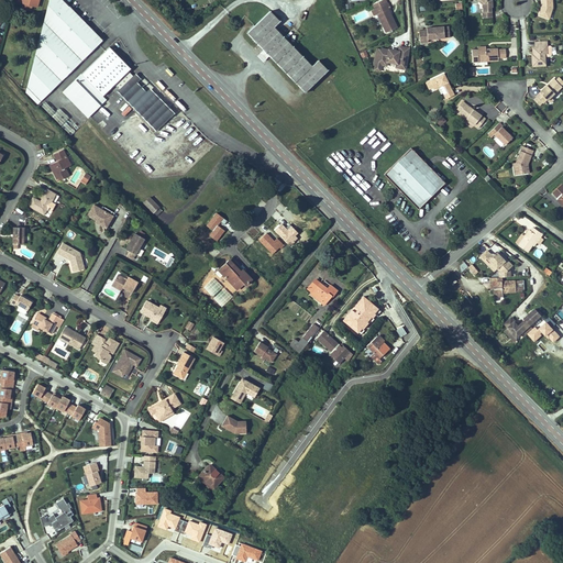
[(50,0),(28,88),(37,103),(102,40),(92,30),(63,0),(50,0)]
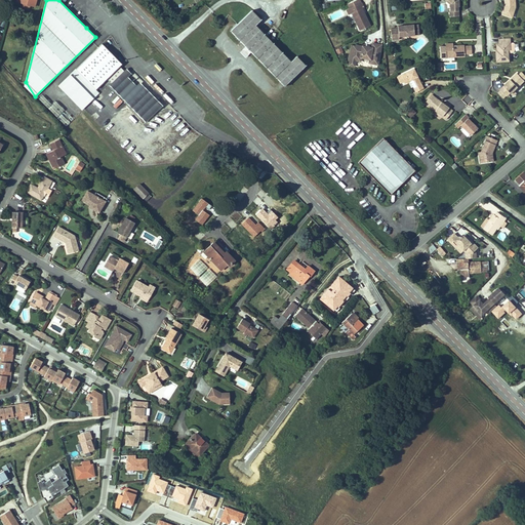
[(370,26),(365,15),(363,13),(364,12),(362,8),(364,8),(361,3),(359,0),(356,0),(348,4),(350,8),(347,9),(349,14),(352,13),(360,31),(370,26)]
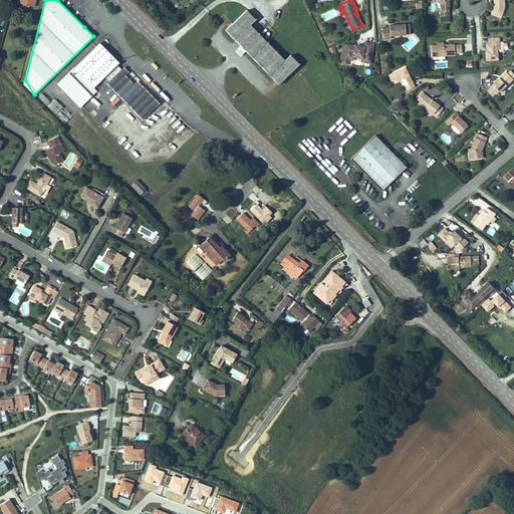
[(449,0),(439,0),(442,3),(443,7),(441,7),(441,11),(440,11),(440,16),(449,16),(449,7),(450,7),(449,0)]
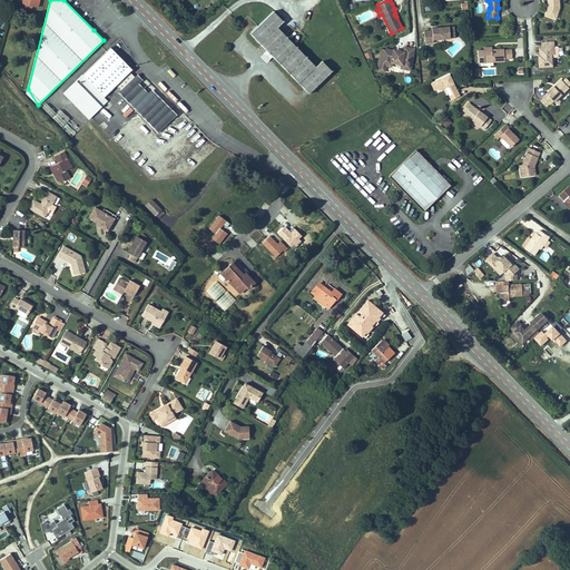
[(560,8),(559,0),(548,0),(549,5),(550,5),(550,7),(549,8),(546,16),(554,18),(557,13),(558,13),(560,8)]
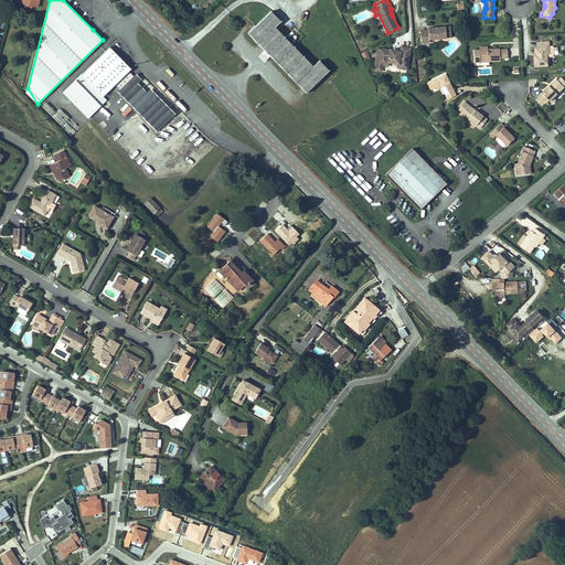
[(307,93),(329,71),(319,61),(313,66),(277,30),(284,24),(270,11),(248,33),(254,39),(253,40),(255,41),(255,42),(257,43),(256,44),(258,44),(258,45),(260,46),(265,51),(262,53),(267,59),(270,56),(272,54),(298,82),(301,87),(307,93)]
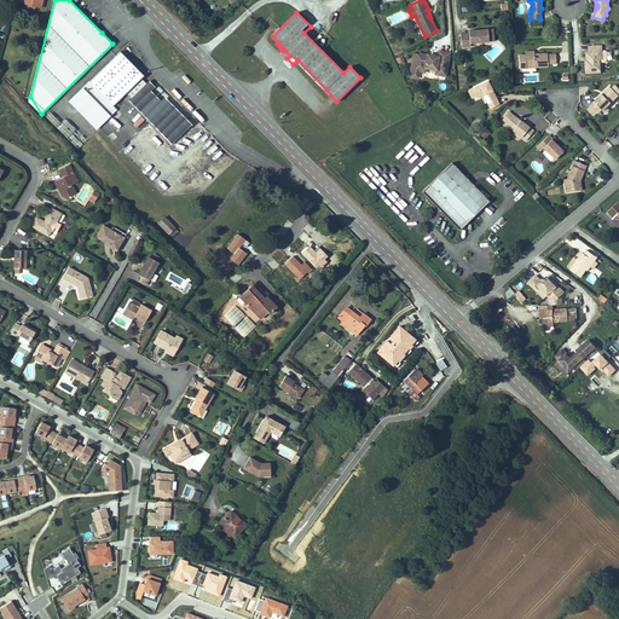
[(489,41),(489,29),(487,29),(469,30),(469,33),(461,34),(462,47),(470,47),(470,44),(489,42),(489,41)]
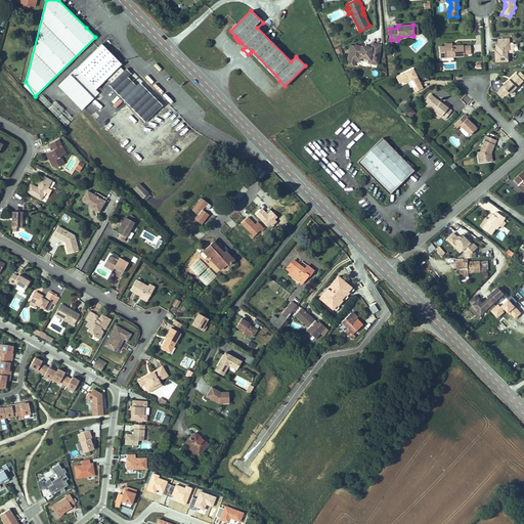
[(509,61),(508,50),(508,44),(510,44),(510,38),(498,39),(498,43),(499,43),(500,52),(495,52),(496,62),(509,61)]
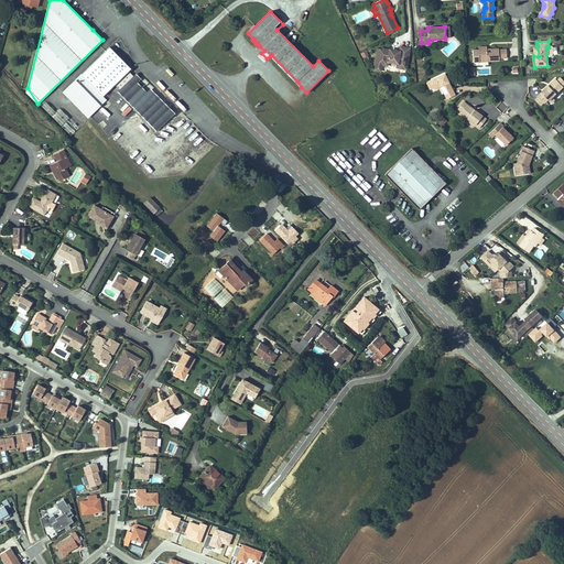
[(407,65),(410,49),(400,46),(399,52),(397,51),(397,52),(392,51),(390,50),(390,51),(382,49),(381,50),(377,50),(375,65),(376,65),(381,66),(381,65),(387,66),(388,62),(398,63),(407,65)]
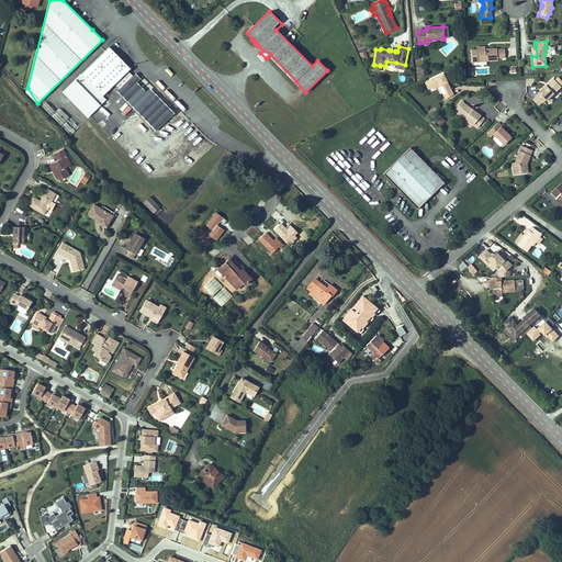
[(127,71),(131,68),(109,47),(64,92),(88,116),(89,115),(104,100),(101,97),(115,83),(127,71)]
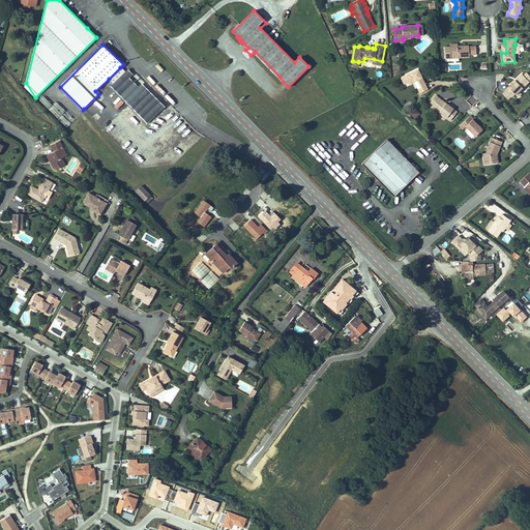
[(476,54),(476,50),(469,51),(469,47),(469,46),(462,47),(462,50),(458,50),(458,47),(450,47),(450,58),(469,57),(469,55),(476,54)]
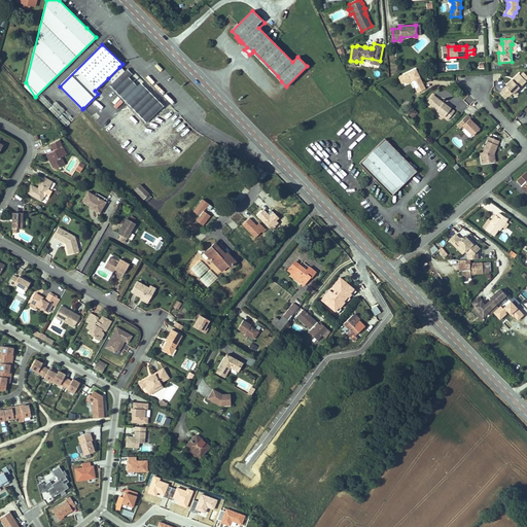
[(278,76),(253,50),(252,53),(285,86),(286,86),(281,81),(278,76)]
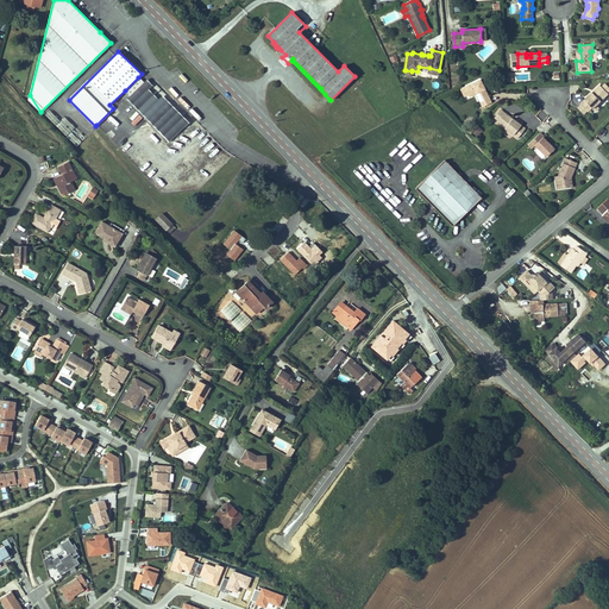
[(139,77),(138,77),(125,90),(125,92),(126,94),(123,98),(125,101),(127,99),(149,120),(146,123),(151,126),(152,125),(169,142),(186,125),(159,98),(157,101),(146,90),(144,87),(145,87),(144,83),(144,82),(139,77)]
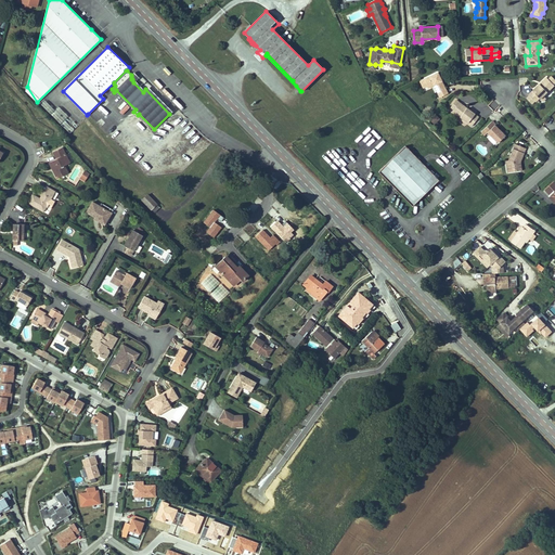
[(427,88),(437,84),(441,92),(438,93),(440,98),(448,93),(437,73),(420,81),(423,88),(426,86),(427,88)]
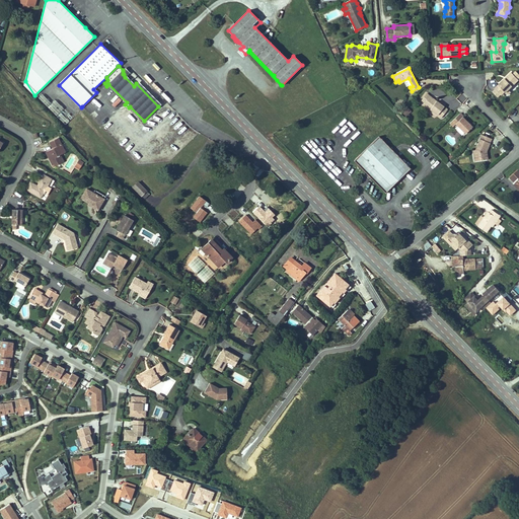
[(509,89),(518,80),(518,79),(518,77),(518,74),(516,71),(513,74),(511,72),(506,78),(507,78),(505,80),(504,79),(495,88),(496,89),(501,94),(501,95),(505,91),(506,92),(509,89)]
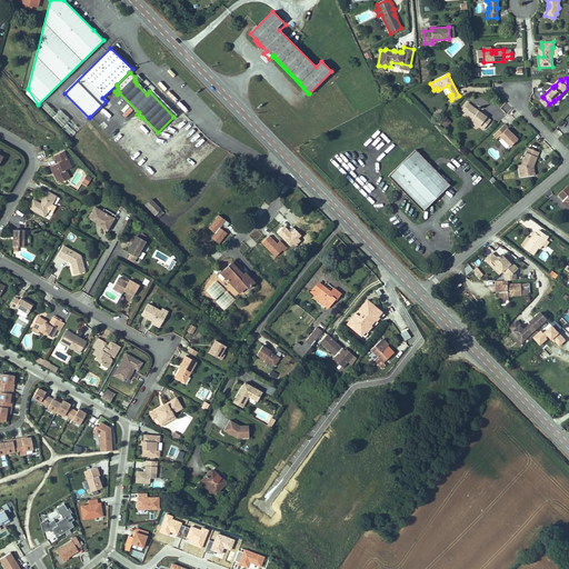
[(66,123),(70,120),(59,109),(56,113),(46,103),(42,108),(51,117),(71,137),(76,133),(66,123)]
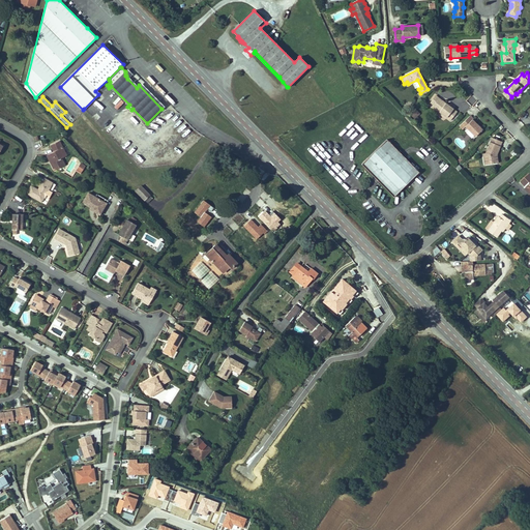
[(457,112),(448,105),(447,106),(445,105),(446,104),(438,97),(434,105),(432,107),(439,112),(447,117),(450,120),(457,112)]
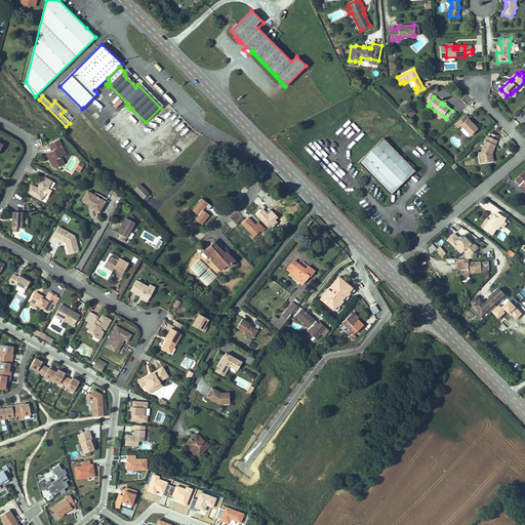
[(113,106),(116,109),(122,102),(120,98),(113,106)]
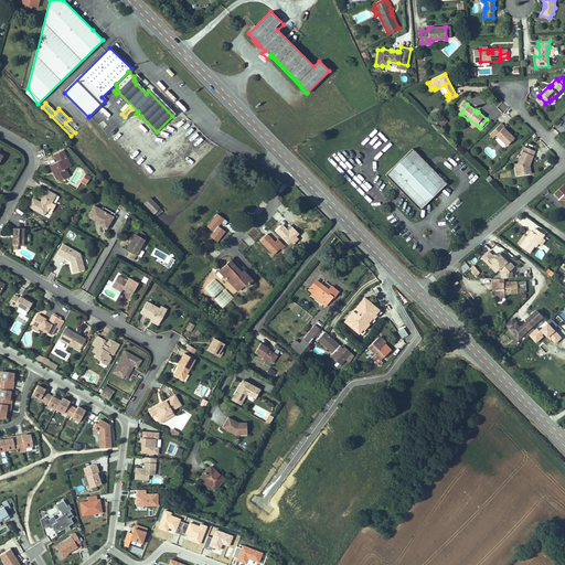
[(444,117),(437,123),(441,127),(447,121),(444,117)]
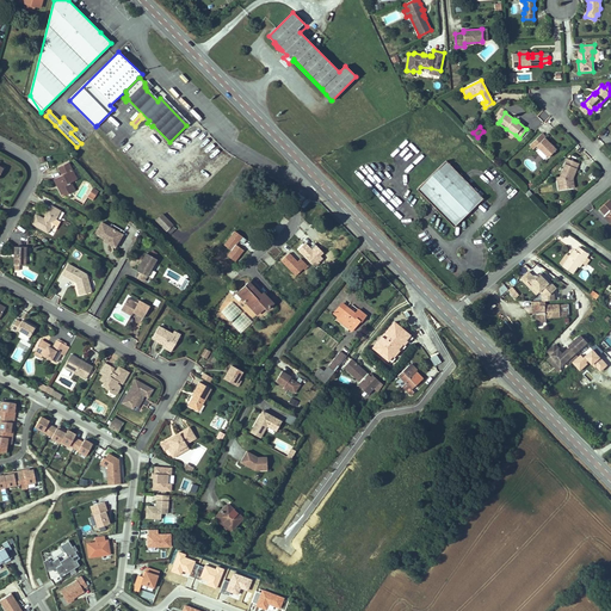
[(556,149),(551,144),(550,146),(549,144),(549,143),(544,139),(545,137),(542,134),(530,146),(534,149),(537,146),(548,158),(556,149)]
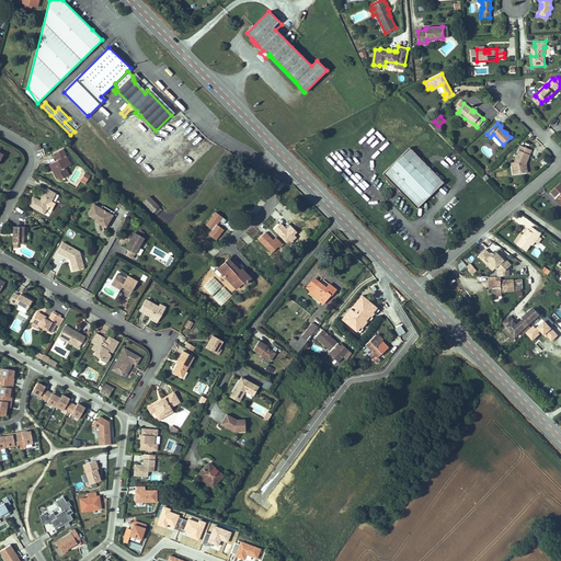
[(526,163),(531,150),(521,146),(514,162),(516,174),(525,172),(524,164),(525,163),(526,163)]
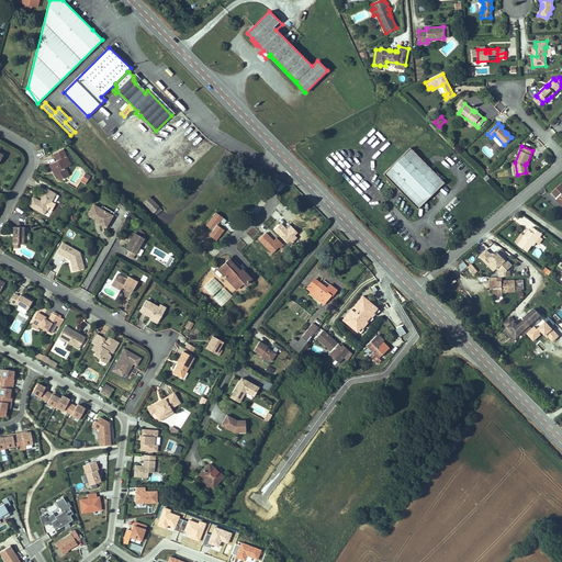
[(417,209),(444,182),(442,180),(439,178),(409,148),(383,173),(417,209)]
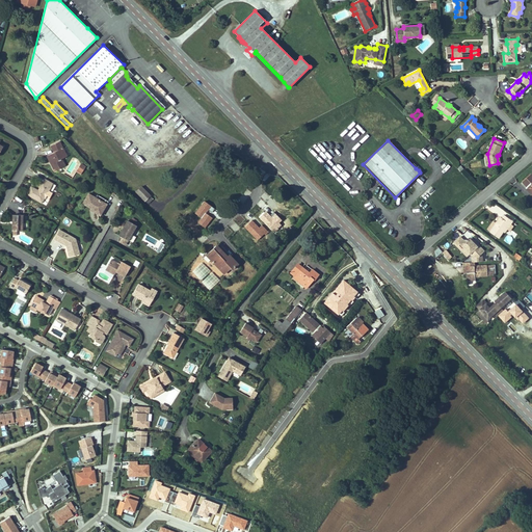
[(59,141),(51,145),(54,153),(50,155),(50,156),(52,159),(54,158),(55,162),(51,164),(55,171),(65,166),(61,159),(64,157),(60,149),(62,148),(59,141)]
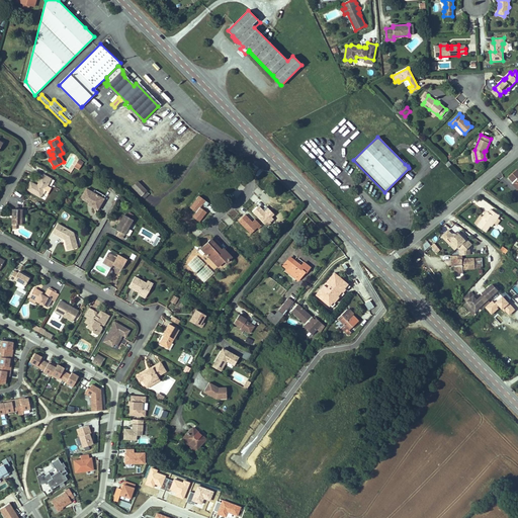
[(428,154),(425,156),(435,167),(437,165),(428,154)]
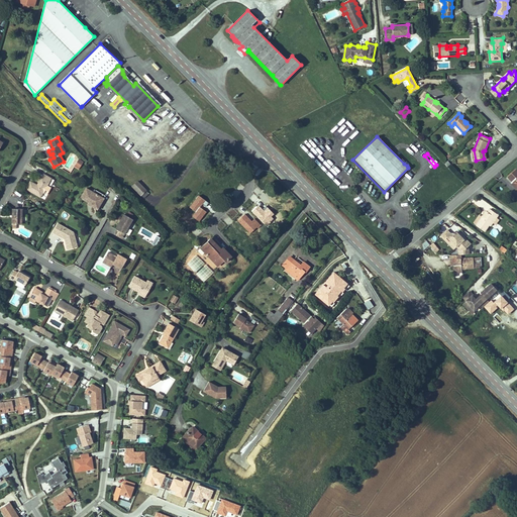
[(516,170),(508,177),(513,182),(512,183),(516,188),(516,170)]
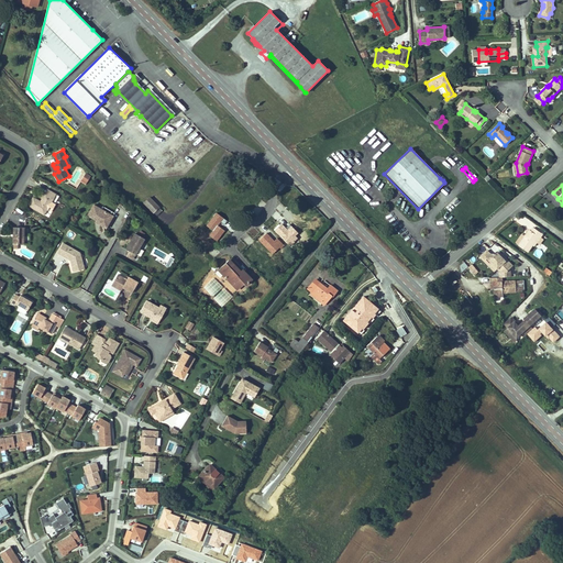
[(31,201),(29,206),(44,214),(56,195),(47,189),(41,201),(33,197),(31,201)]
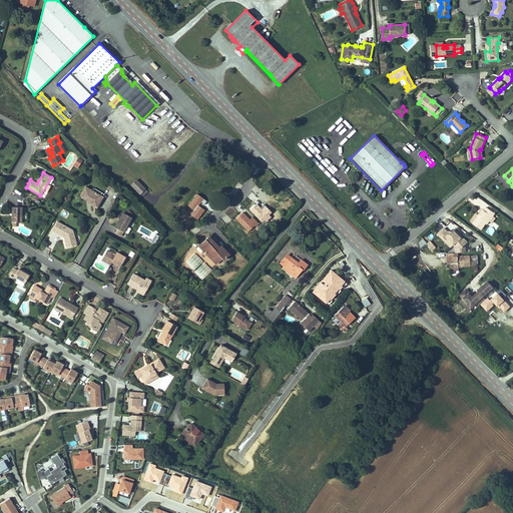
[(145,188),(136,179),(131,184),(140,193),(145,188)]
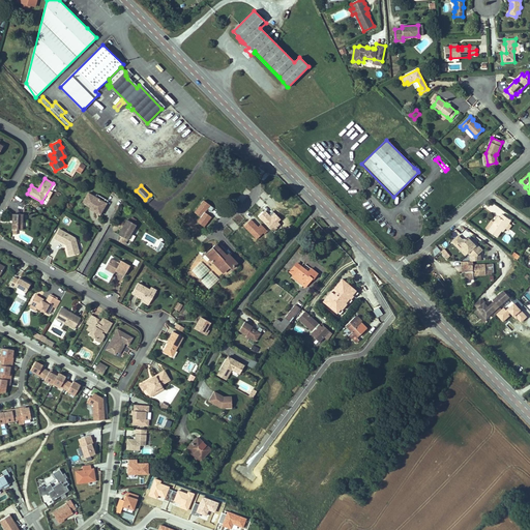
[(107,203),(95,197),(88,193),(83,203),(91,207),(96,211),(95,212),(99,214),(107,203)]
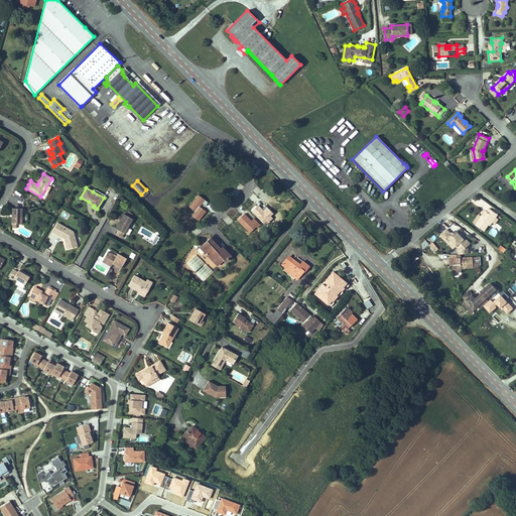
[(105,196),(94,188),(93,191),(104,198),(105,196)]
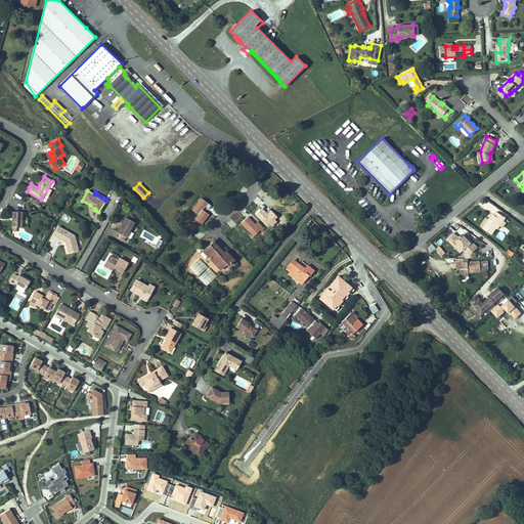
[(12,212),(12,226),(16,226),(23,226),(23,212),(12,212)]
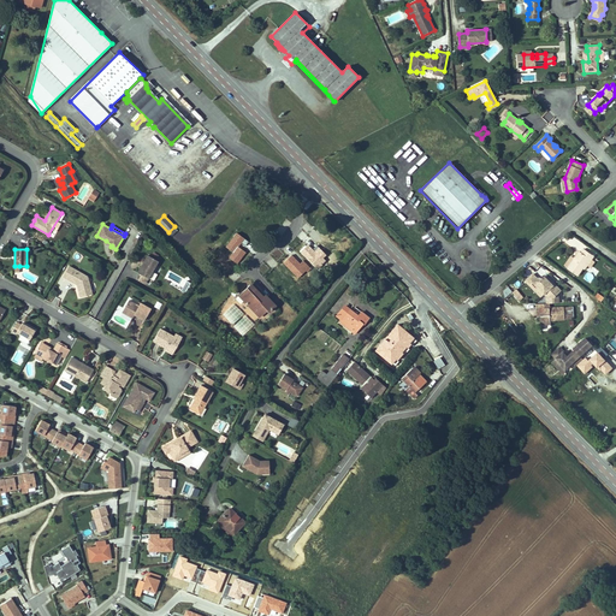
[(584,268),(590,259),(591,260),(594,256),(584,249),(581,253),(580,252),(575,259),(568,268),(578,276),(584,268)]
